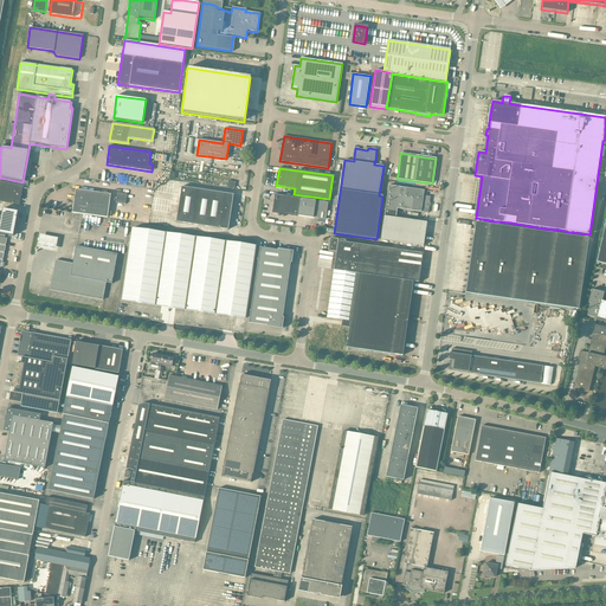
[(0,181),(0,201),(19,205),(23,186),(0,181)]
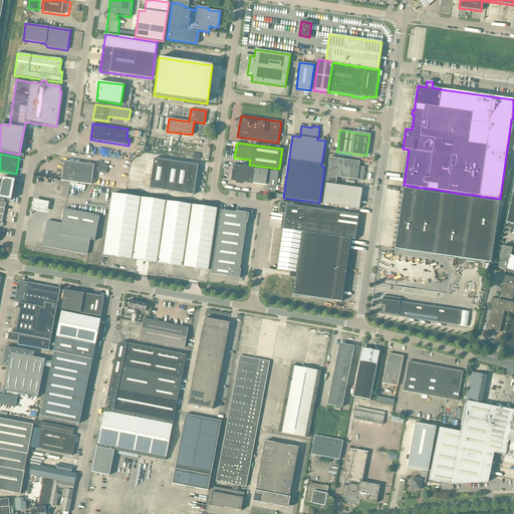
[(326,179),(336,180),(336,177),(362,181),(364,167),(359,166),(359,162),(329,157),(326,179)]
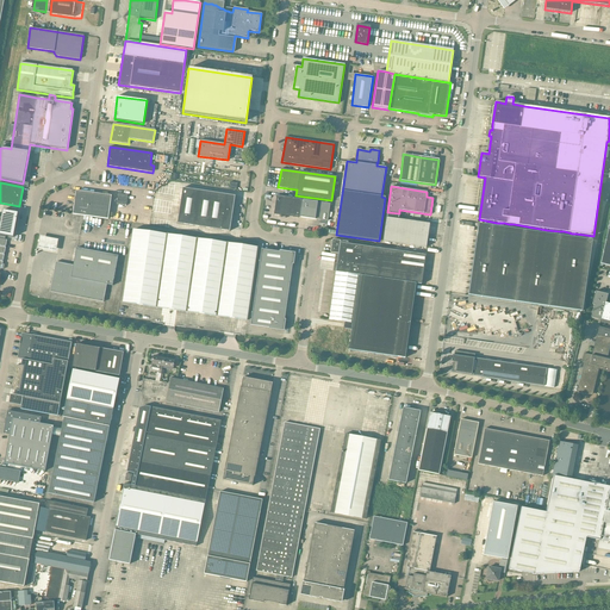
[(230,231),(235,195),(182,188),(178,223),(230,231)]
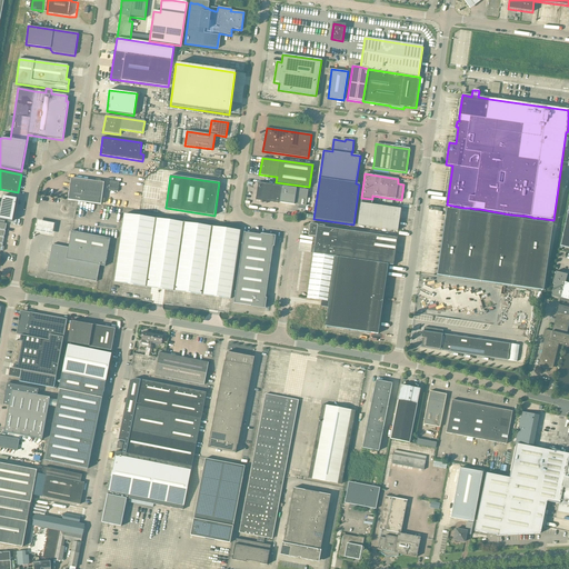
[(101,205),(105,182),(71,178),(68,200),(101,205)]
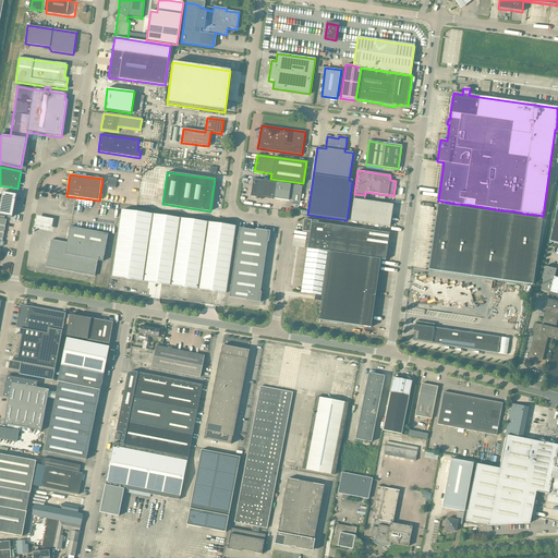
[(107,186),(116,187),(117,179),(108,177),(107,186)]
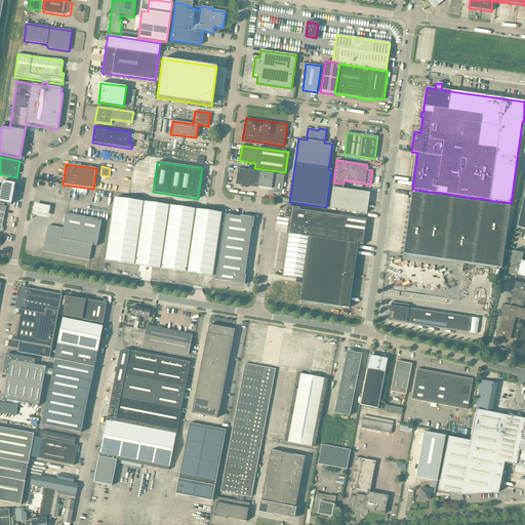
[(282,191),(284,175),(238,168),(236,184),(276,190),(282,191)]
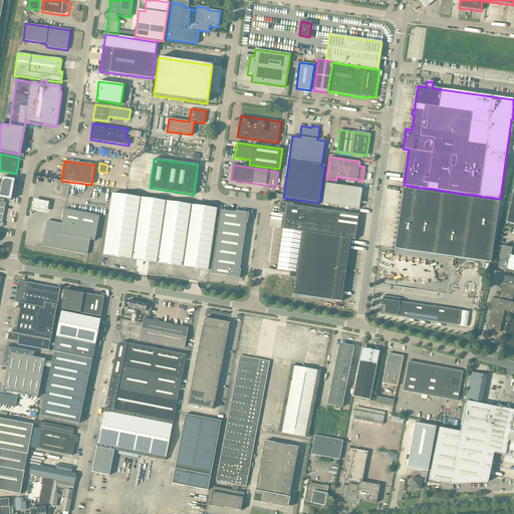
[(0,183),(0,198),(11,200),(15,180),(2,177),(1,184),(0,183)]
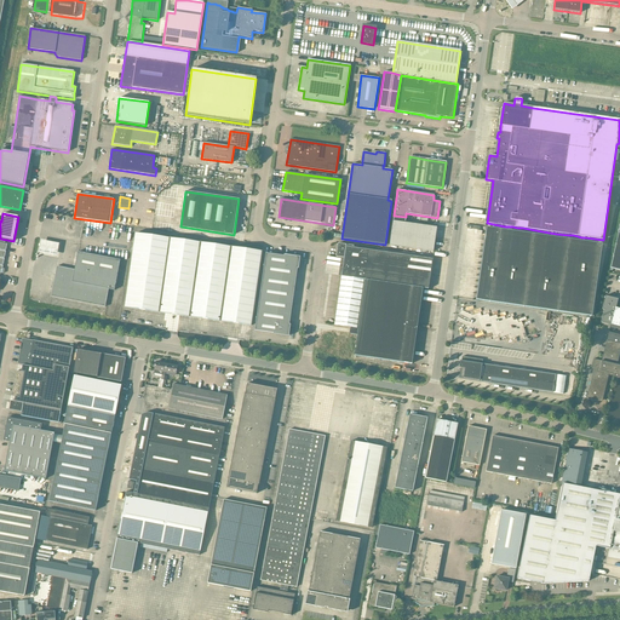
[(42,222),(49,222),(47,228),(62,231),(65,217),(44,213),(42,222)]
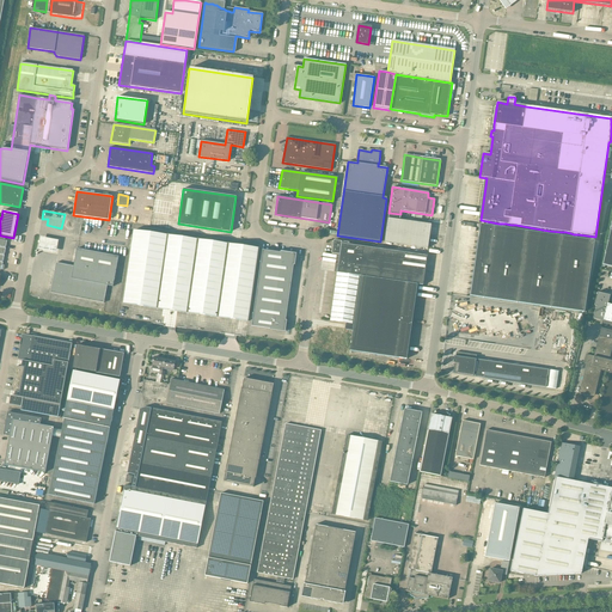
[(399,220),(401,214),(389,213),(387,219),(384,242),(386,243),(404,245),(427,249),(430,225),(399,220)]
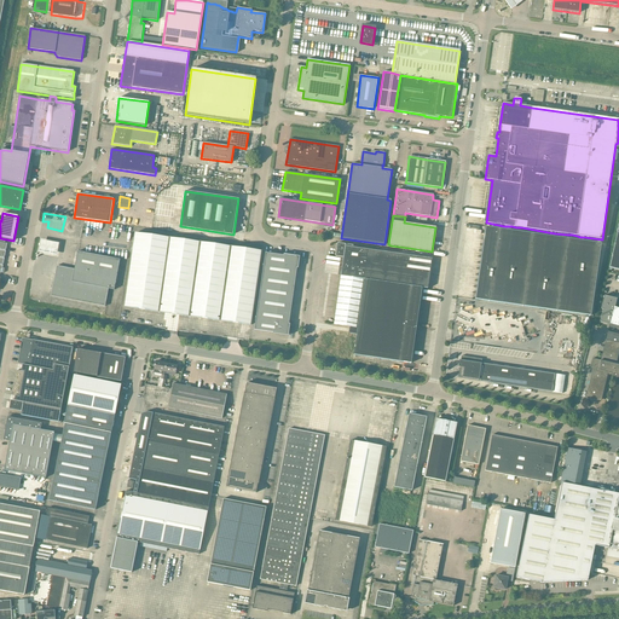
[(486,227),(475,300),(590,316),(601,243),(583,241),(584,237),(580,237),(579,241),(571,239),(571,237),(572,235),(567,235),(567,238),(554,237),(555,233),(548,232),(547,236),(520,232),(521,227),(516,227),(516,231),(510,231),(512,226),(504,226),(504,227),(504,230),(486,227)]
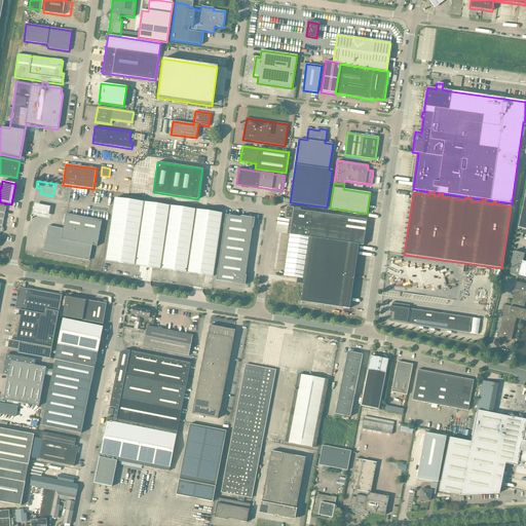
[(222,214),(144,202),(115,198),(106,261),(214,276),(222,214)]
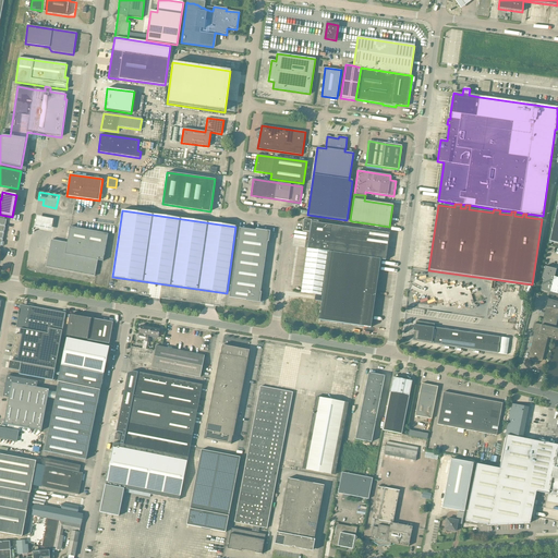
[(37,215),(35,226),(51,229),(53,218),(37,215)]
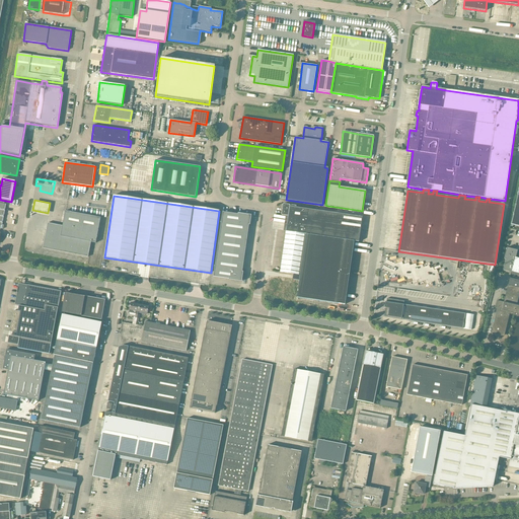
[(286,231),(280,272),(293,274),(293,280),(299,281),(297,298),(328,302),(337,303),(345,305),(349,277),(349,276),(350,271),(351,271),(351,270),(350,270),(354,241),(359,242),(362,217),(342,214),(343,208),(327,206),(326,212),(319,211),(295,208),(296,206),(283,204),(283,205),(281,215),(288,216),(288,217),(286,231)]
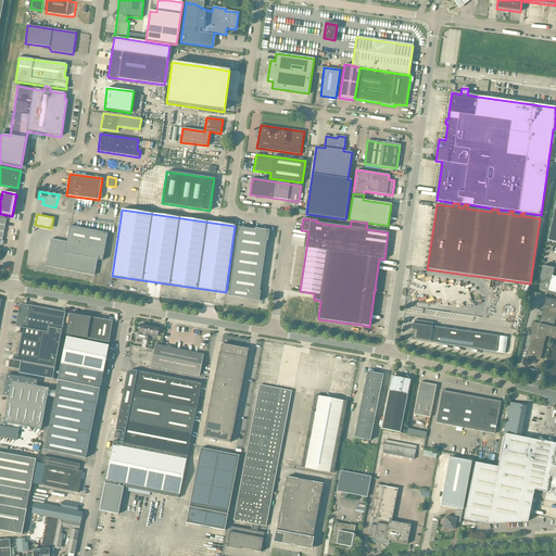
[(102,261),(108,234),(70,226),(66,242),(51,239),(46,266),(95,275),(97,260),(102,261)]
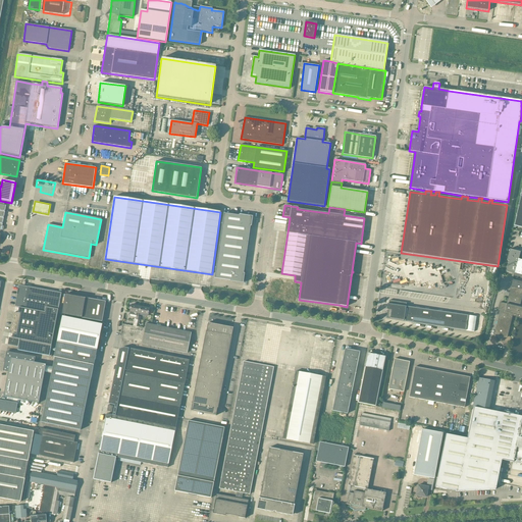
[(252,217),(223,213),(214,278),(243,282),(252,217)]
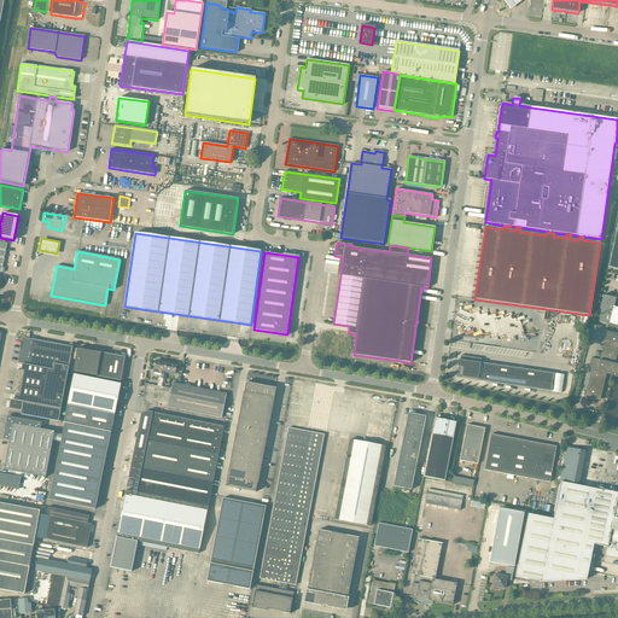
[(602,309),(599,322),(617,326),(617,307),(614,307),(616,298),(604,296),(600,309),(602,309)]
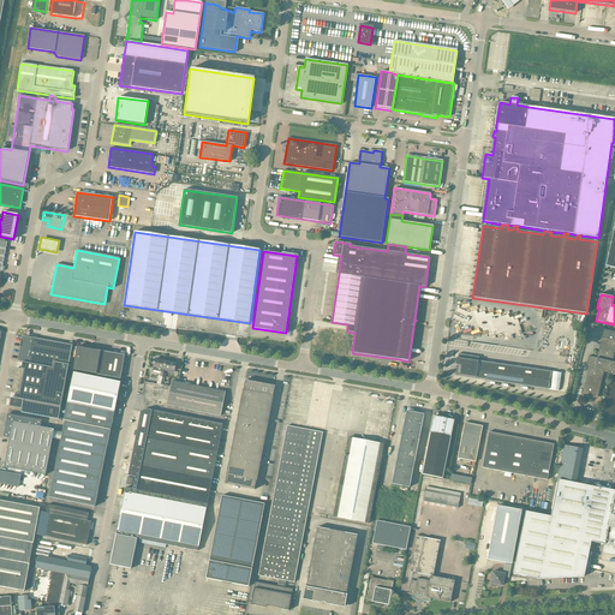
[(598,358),(611,362),(614,348),(614,332),(603,329),(602,338),(603,339),(598,358)]
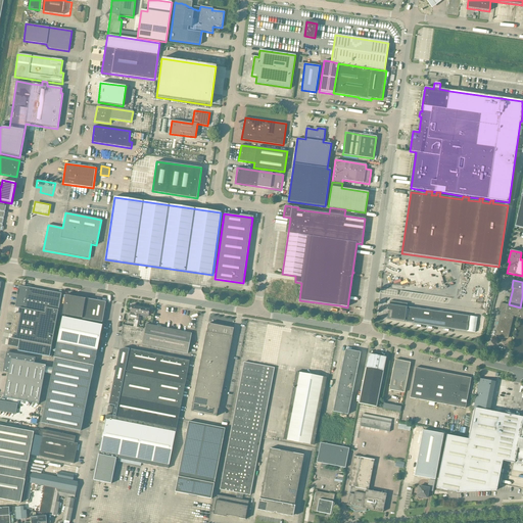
[(52,342),(61,294),(28,287),(19,286),(18,290),(17,290),(16,295),(17,295),(14,307),(18,307),(17,314),(20,315),(16,335),(13,334),(12,339),(51,346),(52,342)]
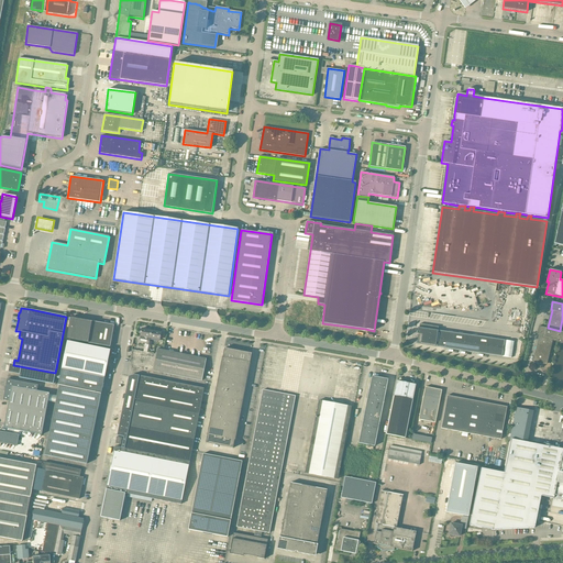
[(114,326),(92,322),(70,318),(67,340),(110,348),(114,326)]
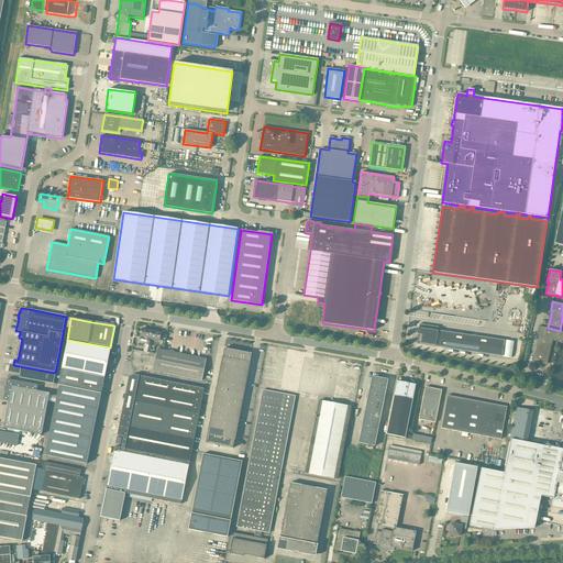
[(488,338),(452,333),(439,331),(438,331),(439,327),(419,324),(419,328),(418,328),(417,334),(418,334),(417,343),(435,346),(435,345),(437,345),(437,348),(486,354),(488,338)]
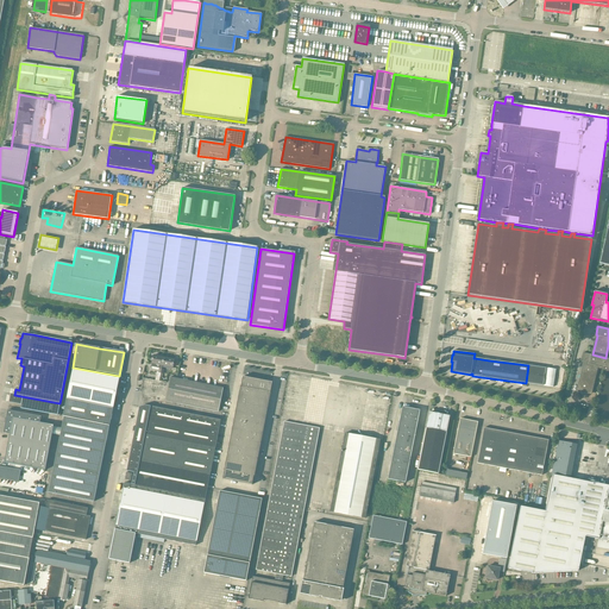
[(608,358),(606,358),(592,355),(583,352),(581,363),(583,363),(576,391),(589,395),(596,366),(608,369),(608,358)]
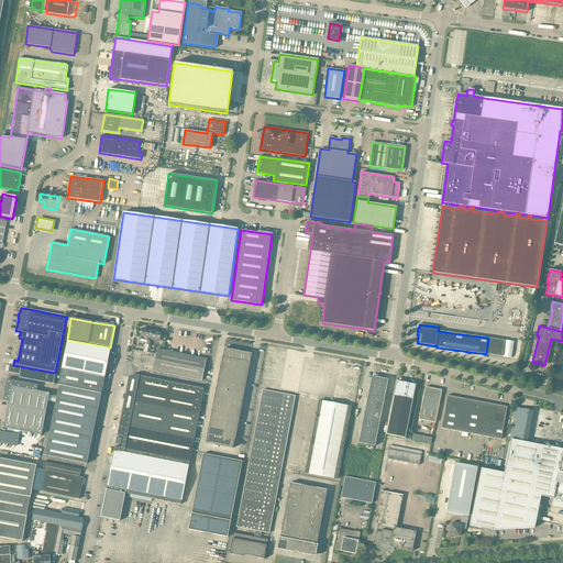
[(151,339),(152,331),(142,329),(141,337),(140,337),(140,339),(147,341),(150,341),(151,339)]
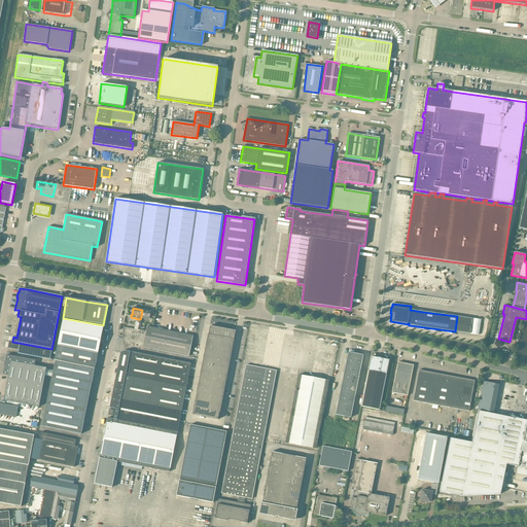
[(151,312),(142,310),(141,317),(149,318),(151,312)]
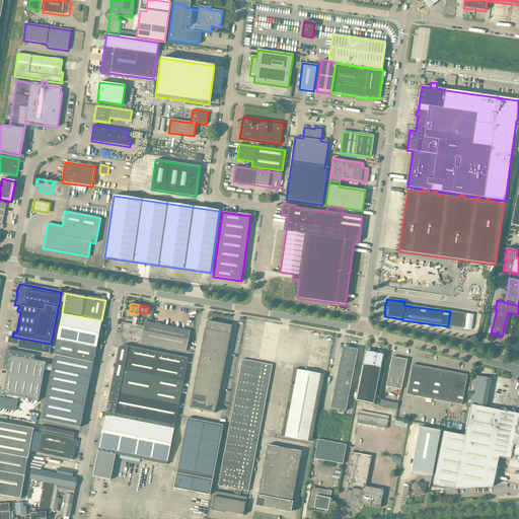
[(16,332),(20,312),(13,310),(10,331),(16,332)]
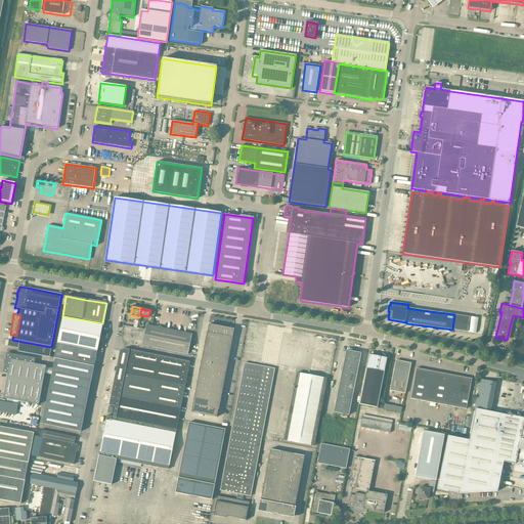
[(62,318),(57,343),(55,358),(42,424),(81,432),(94,366),(97,352),(102,325),(62,318)]
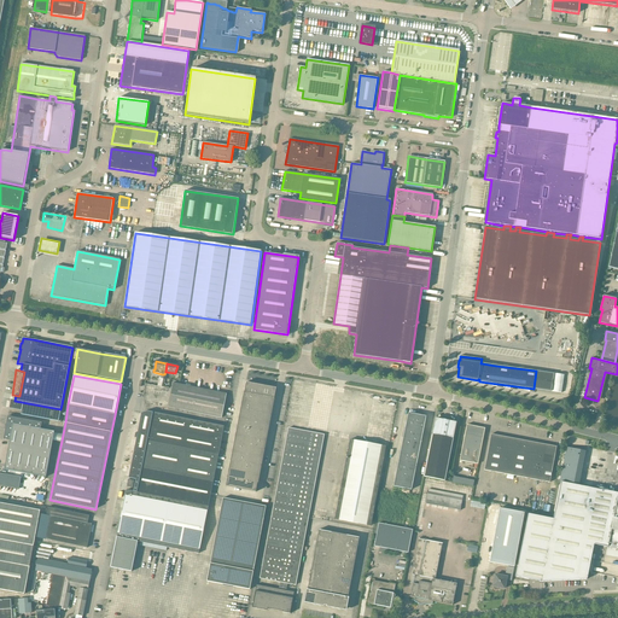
[(222,418),(227,395),(173,383),(168,408),(174,409),(174,408),(222,418)]
